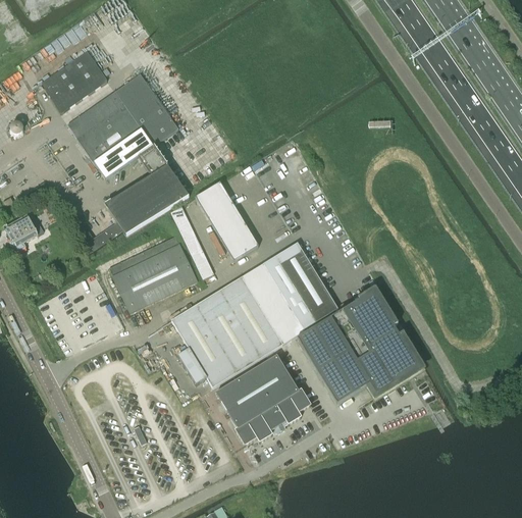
[(60,112),(103,83),(107,80),(87,50),(41,82),(60,112)]
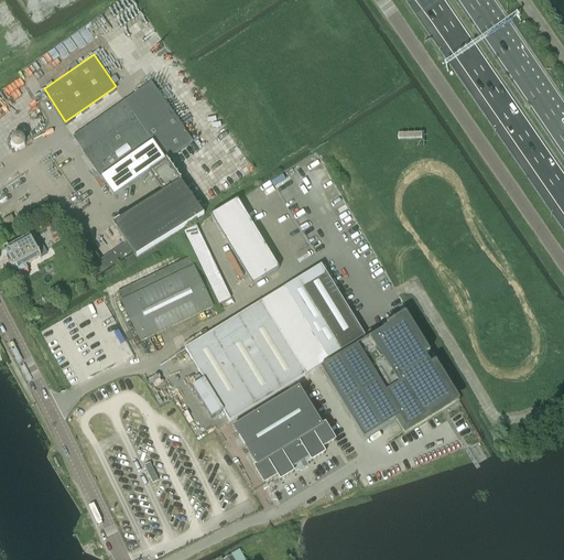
[(151,78),(72,133),(82,148),(114,193),(149,168),(165,157),(192,138),(151,78)]
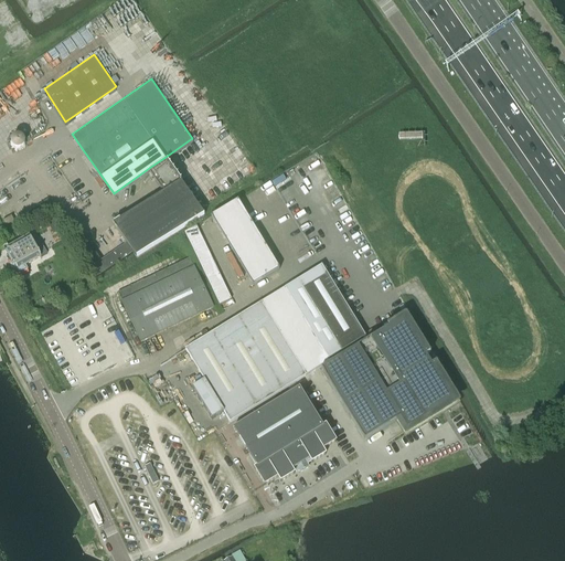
[(27,136),(27,135),(25,134),(25,133),(24,133),(23,131),(22,130),(21,130),(20,130),(19,130),(18,129),(17,130),(16,130),(14,130),(13,130),(12,131),(12,133),(11,133),(10,134),(10,135),(9,136),(9,137),(9,138),(9,139),(9,140),(9,141),(10,143),(10,144),(11,145),(12,146),(13,147),(14,147),(16,148),(17,148),(18,148),(19,148),(20,148),(21,147),(22,147),(23,146),(24,146),(25,145),(25,144),(27,143),(27,141),(27,140),(27,139),(27,138),(27,137),(27,136)]
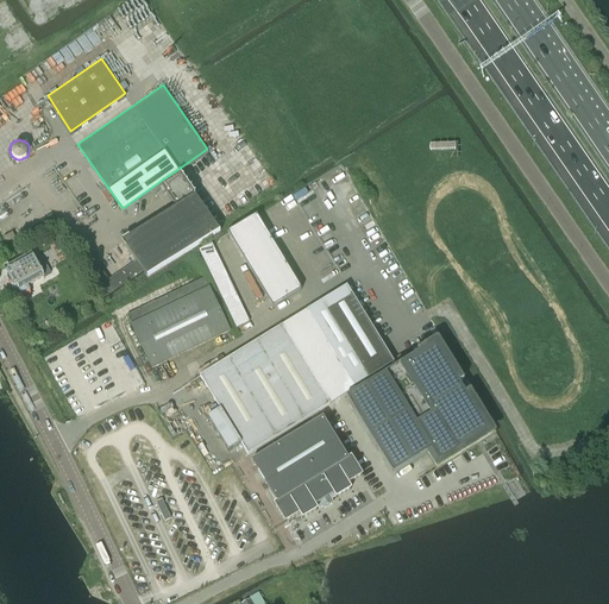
[(146,274),(220,228),(195,193),(179,169),(161,181),(176,203),(121,238),(136,258),(93,287),(99,296),(143,268),(146,274)]
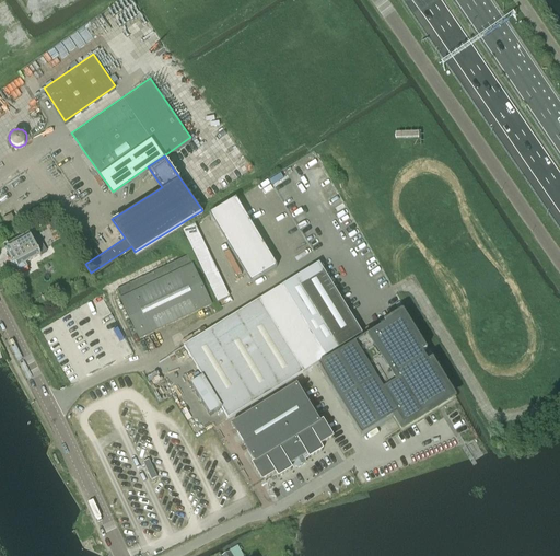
[(235,195),(222,203),(226,210),(240,203),(235,195)]
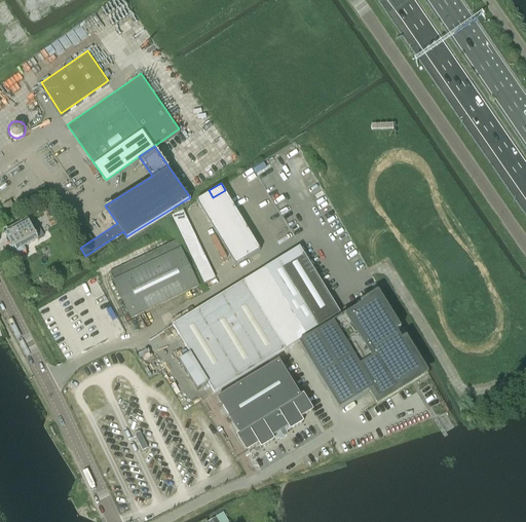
[(209,190),(196,197),(200,204),(213,197),(209,190)]
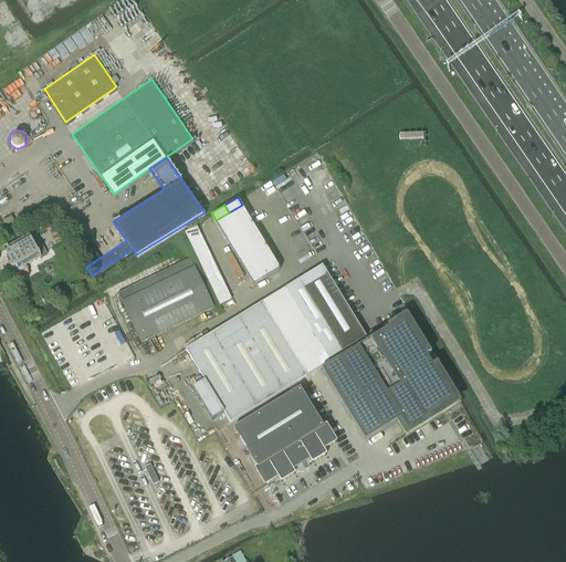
[(242,205),(229,212),(234,220),(247,212),(242,205)]
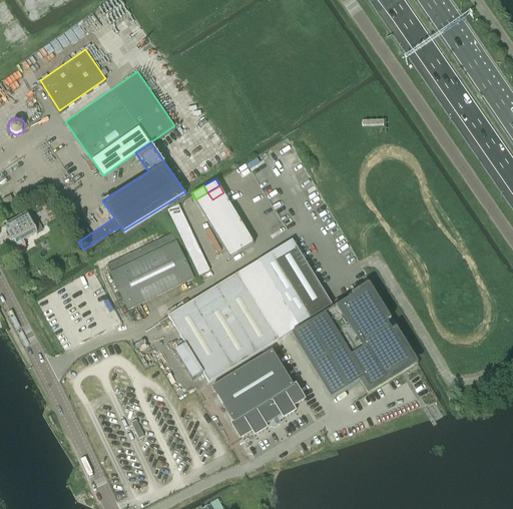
[(48,208),(57,203),(49,189),(41,194),(48,208)]
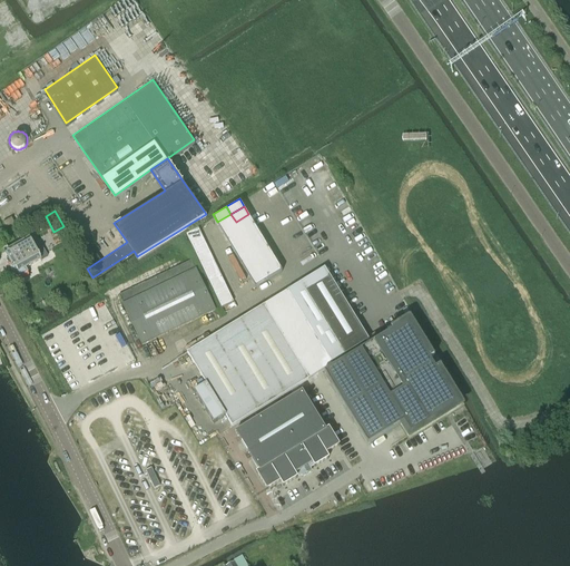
[(6,224),(15,220),(11,214),(2,218),(6,224)]
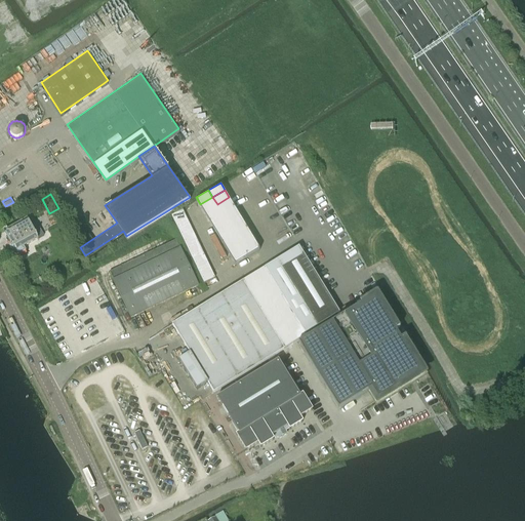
[(212,197),(200,204),(205,211),(217,204),(212,197)]
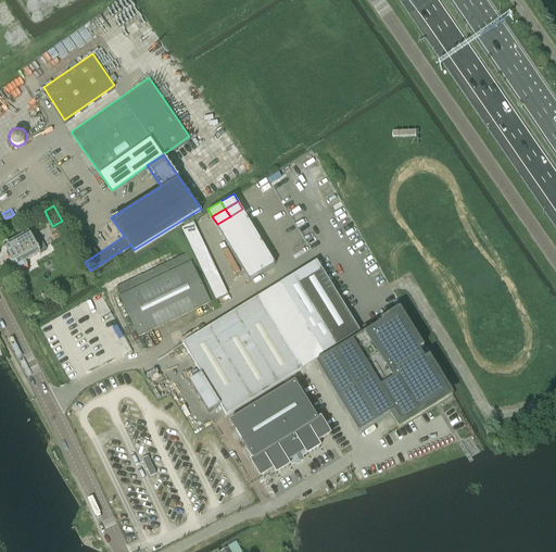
[(242,209),(230,216),(235,224),(248,216),(242,209)]
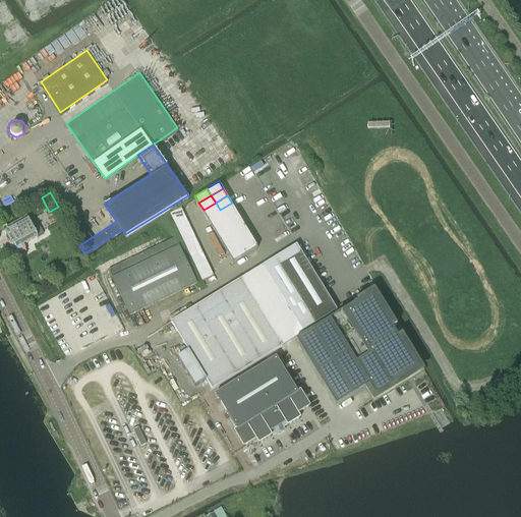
[(216,203),(204,210),(208,217),(220,210),(216,203)]
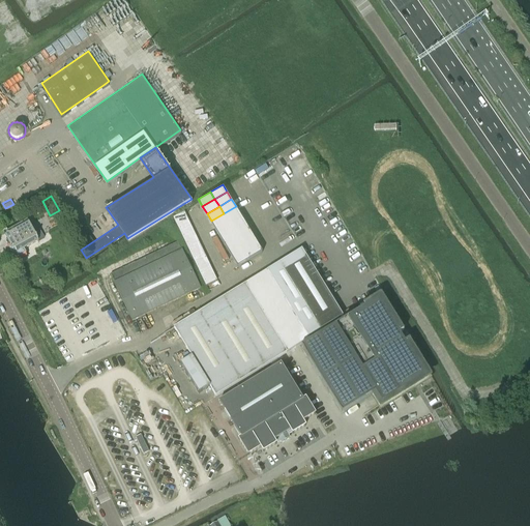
[(236,206),(224,213),(228,221),(240,213),(236,206)]
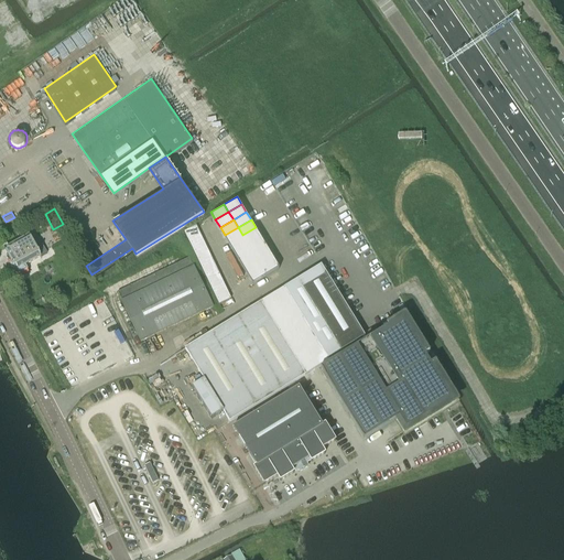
[(196,222),(184,228),(187,236),(199,230),(196,222)]
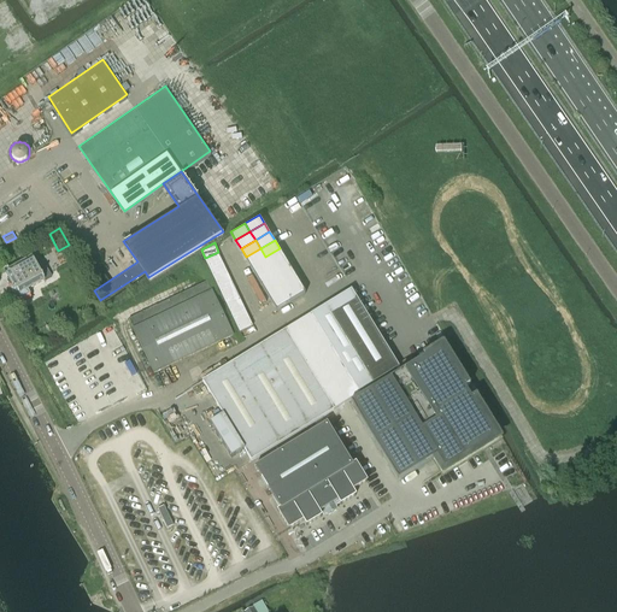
[(260,248),(246,257),(251,265),(265,257),(260,248)]
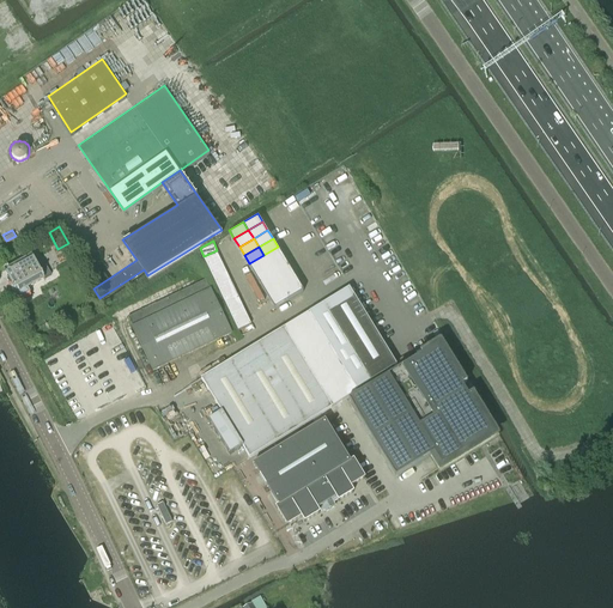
[(278,247),(263,255),(268,263),(283,255),(278,247)]
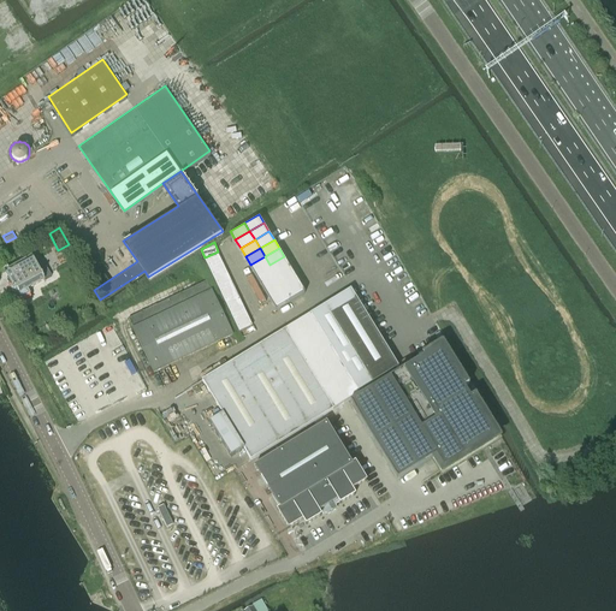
[(218,251),(205,257),(209,266),(223,260),(218,251)]
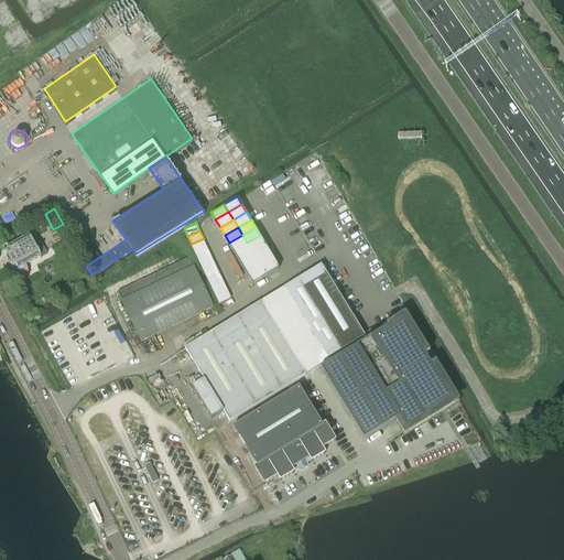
[(29,232),(4,245),(11,257),(11,258),(10,261),(12,265),(15,266),(17,266),(19,270),(26,266),(24,261),(41,252),(36,245),(29,232)]
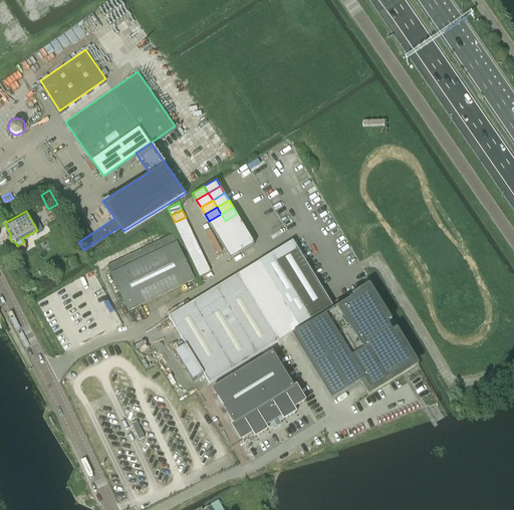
[(221,214),(209,221),(213,228),(225,221),(221,214)]
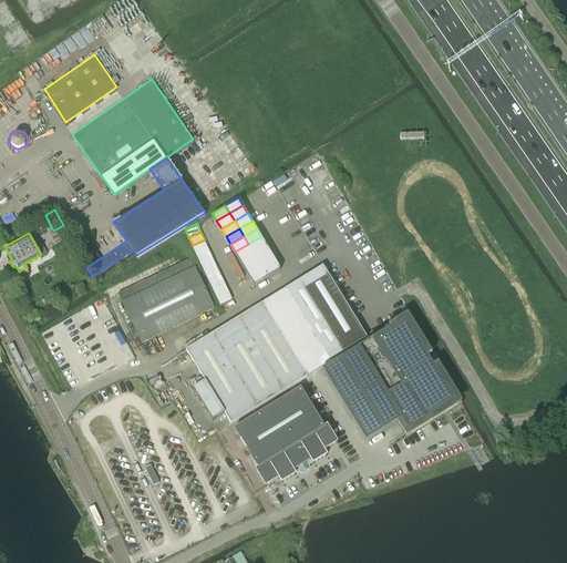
[(261,236),(248,244),(253,252),(266,244),(261,236)]
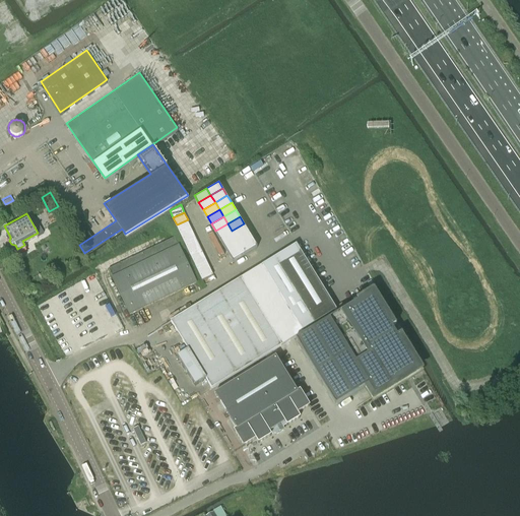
[(188,219),(177,224),(180,232),(191,227),(188,219)]
